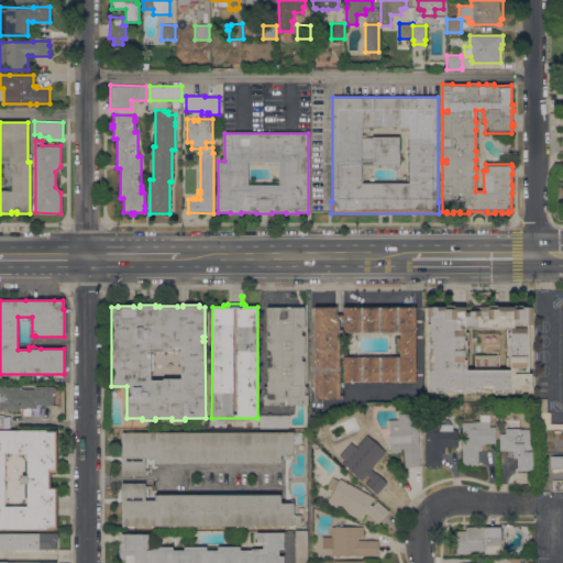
[(494,389),(492,389),(492,392),(482,392),(482,393),(474,393),(474,389),(472,389),(472,392),(462,392),(462,393),(454,393),(454,389),(453,389),(453,390),(444,392),(444,393),(437,393),(437,392),(427,392),(427,307),(444,307),(444,308),(445,308),(445,305),(454,305),(454,307),(487,306),(496,306),(496,307),(514,307),(514,306),(522,305),(522,307),(531,307),(531,326),(528,326),(528,373),(531,373),(531,390),(520,390),(520,393),(512,393),(512,389),(511,389),(511,392),(501,392),(501,393),(494,393),(494,389)]
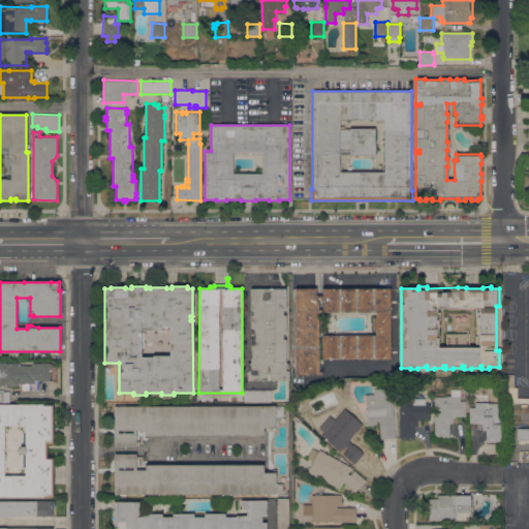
[(286,288),(286,310),(283,310),(283,315),(286,315),(286,334),(283,334),(283,339),(286,339),(286,363),(289,363),(289,380),(248,380),(248,363),(250,363),(251,288),(286,288)]
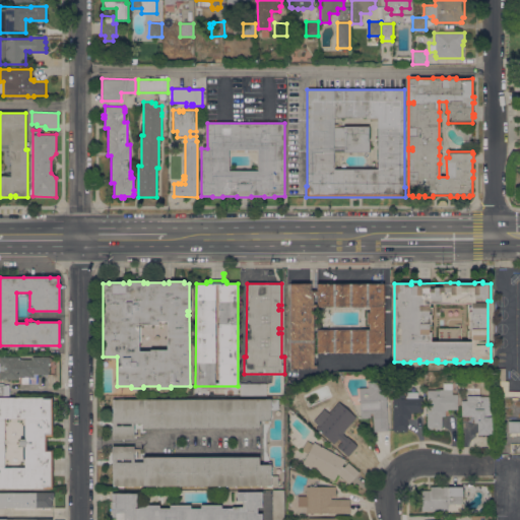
[(289,369),(289,283),(311,283),(311,290),(317,290),(317,283),(384,283),(384,352),(317,352),(317,330),(369,330),(369,324),(367,324),(367,312),(369,312),(369,307),(313,307),(313,365),(316,365),(316,369),(289,369)]
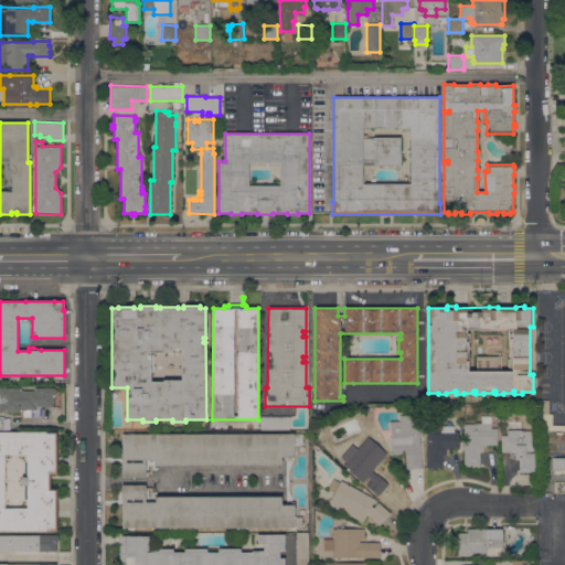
[(0,387),(20,387),(20,391),(35,390),(35,387),(53,387),(53,406),(41,406),(41,417),(23,417),(23,409),(21,409),(21,412),(0,412),(0,387)]
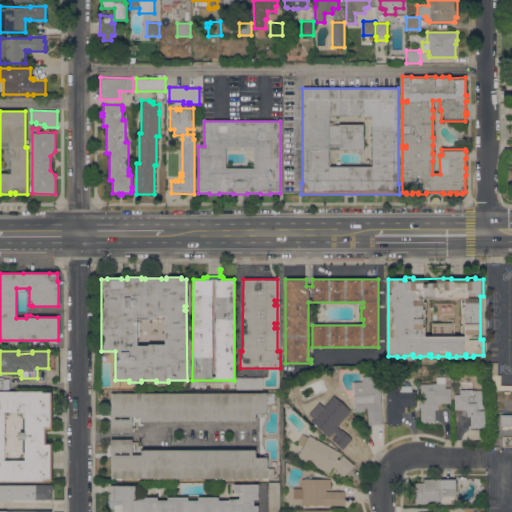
[(382,424),(368,425),(367,407),(364,407),(365,411),(355,412),(353,382),(362,382),(362,375),(373,374),(373,381),(380,381),(382,424)]
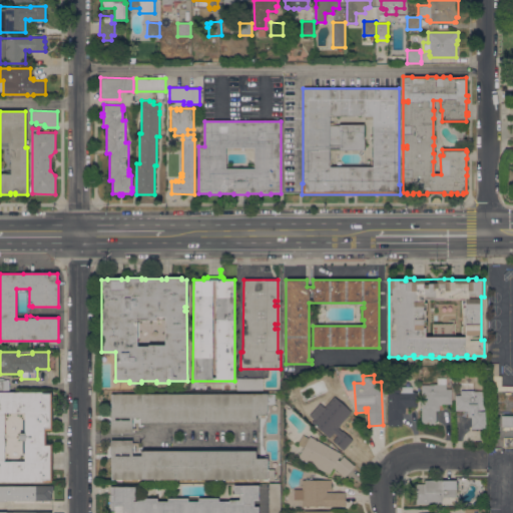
[(236,378),(263,378),(263,390),(236,390),(236,378)]
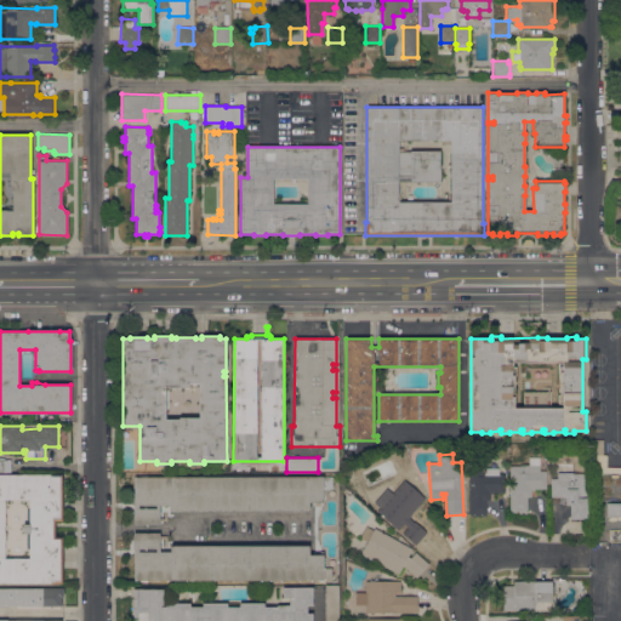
[(468,457),(486,457),(486,468),(499,468),(499,474),(505,474),(505,493),(493,493),(493,494),(490,494),(490,500),(486,500),(486,513),(485,513),(485,516),(482,516),(482,514),(480,514),(480,516),(474,516),(474,514),(473,514),(473,516),(469,516),(469,513),(468,457)]
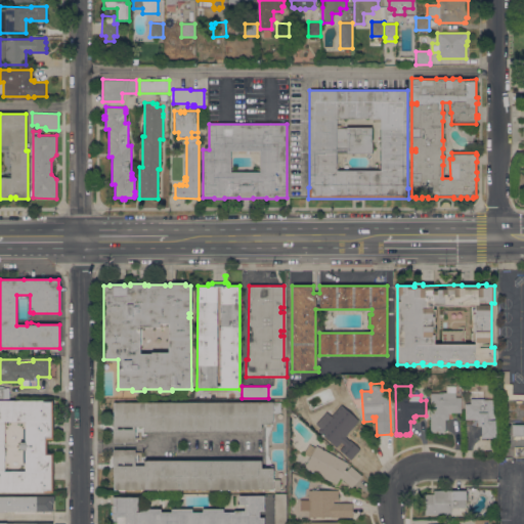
[(442,393),(442,392),(446,392),(446,386),(455,386),(455,397),(461,397),(461,412),(450,412),(450,413),(448,413),(448,420),(445,420),(445,430),(444,430),(444,432),(439,432),(439,431),(436,431),(436,432),(431,432),(431,430),(430,430),(430,393),(442,393)]
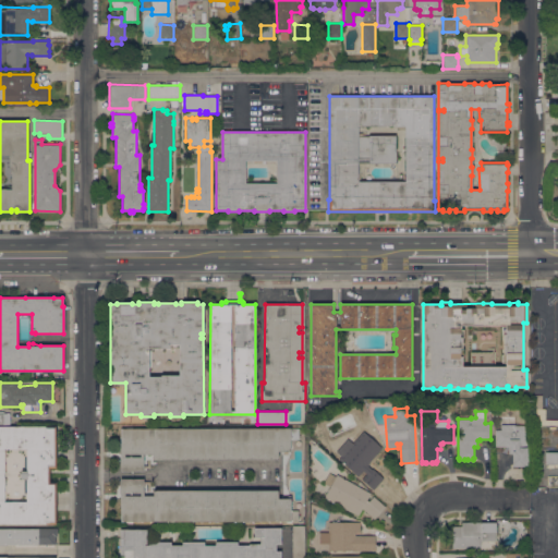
[(512,453),(508,453),(508,446),(495,446),(495,426),(500,426),(500,424),(516,424),(516,425),(528,425),(528,466),(512,466),(512,453)]
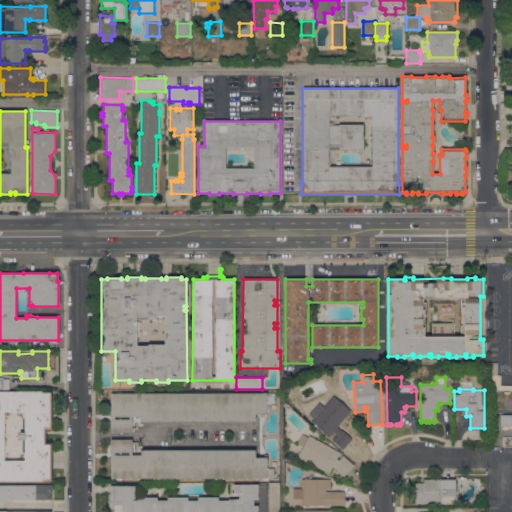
[(42,481),(42,480),(0,480),(0,392),(42,392),(42,391),(52,391),(52,429),(45,429),(45,442),(52,442),(52,481),(42,481)]
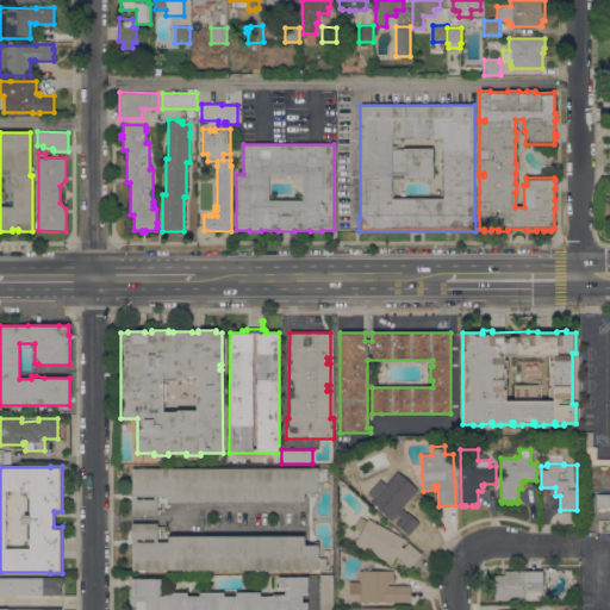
[(327,468),(327,480),(318,480),(318,493),(304,493),(304,502),(168,502),(168,496),(157,496),(157,515),(131,515),(131,484),(132,484),(132,468),(327,468)]
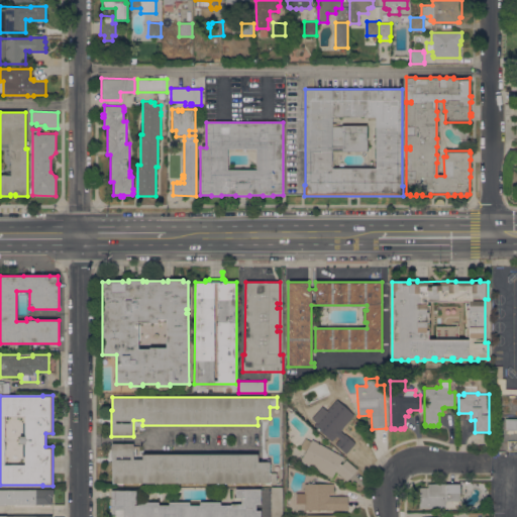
[(341,430),(356,443),(346,454),(334,443),(338,439),(336,437),(332,441),(314,425),(316,422),(311,418),(322,406),(327,410),(336,399),(354,416),(341,430)]
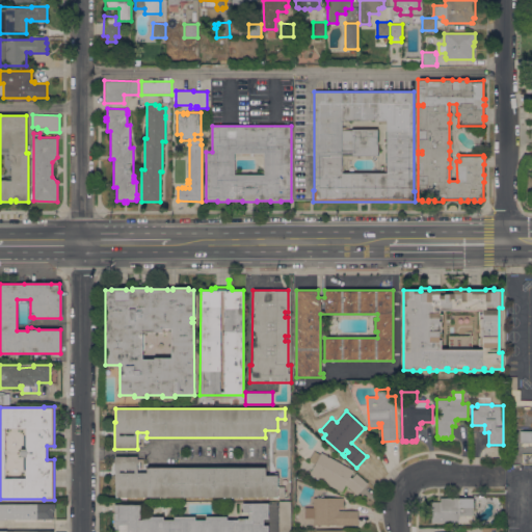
[(531,445),(529,445),(529,446),(523,446),(523,443),(520,443),(520,430),(531,430),(531,445)]
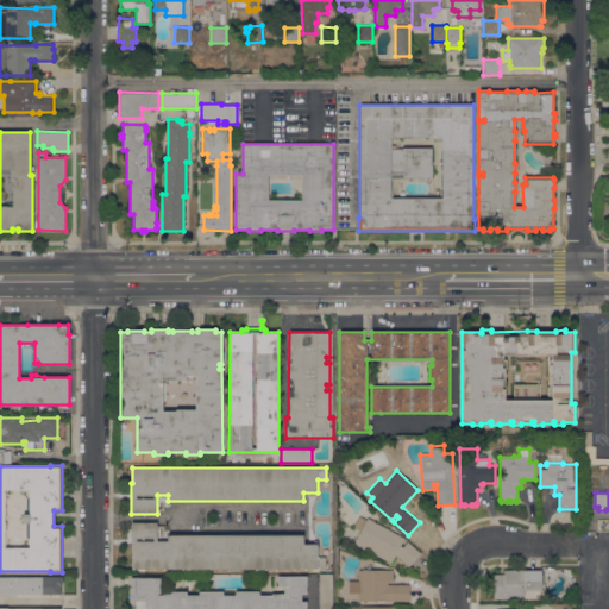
[(402,547),(408,541),(420,553),(408,567),(395,556),(391,563),(366,550),(365,551),(362,550),(363,547),(359,545),(358,547),(356,546),(356,544),(353,542),(360,531),(353,527),(359,516),(366,520),(368,518),(405,538),(400,546),(402,547)]
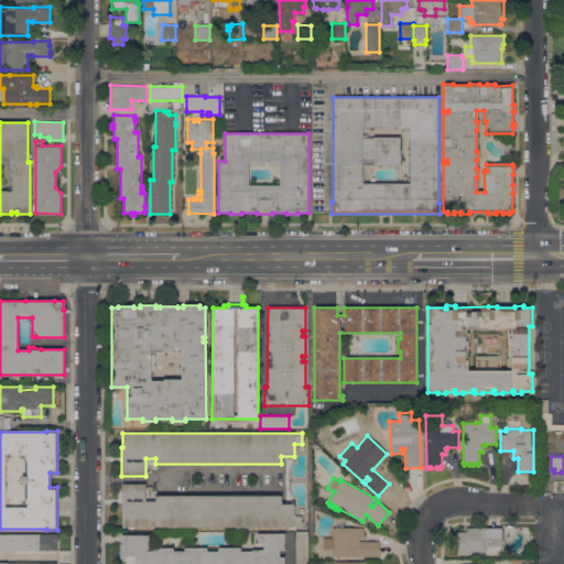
[(122,512),(121,512),(121,484),(144,484),(144,501),(155,501),(155,496),(281,496),(281,500),(294,500),(294,516),(302,516),(302,527),(122,527),(122,512)]
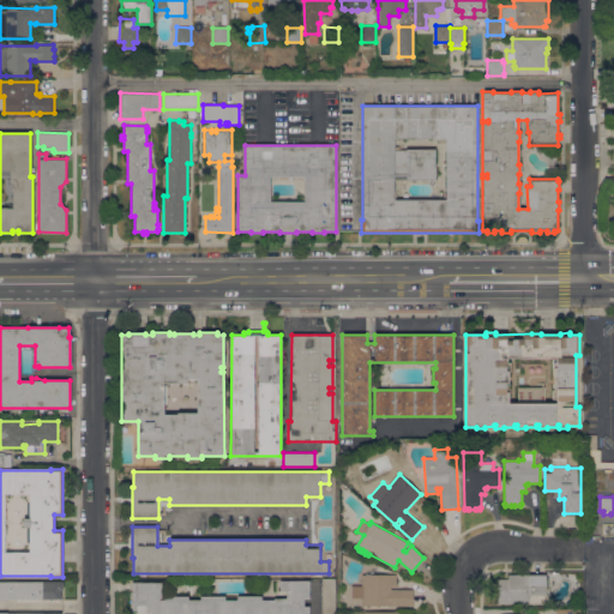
[(361,575),(396,575),(396,587),(391,587),(391,589),(413,589),(413,606),(389,606),(361,606),(361,585),(361,575)]
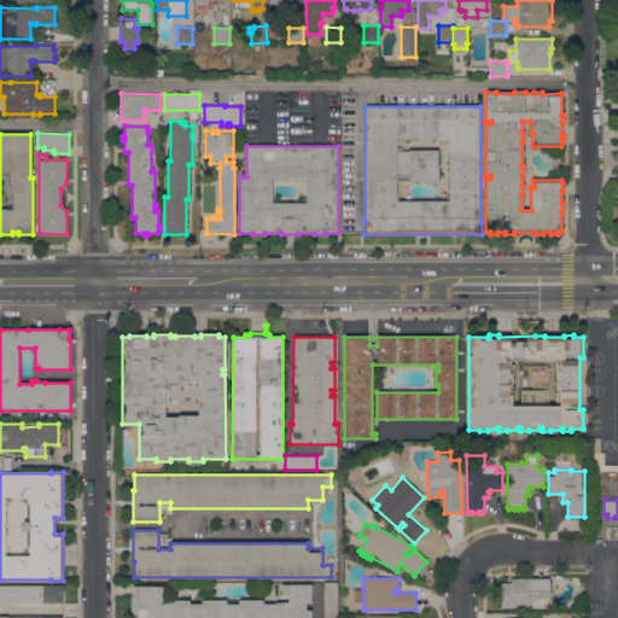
[(501,583),(511,582),(511,578),(549,578),(549,598),(551,598),(551,607),(532,607),(501,607),(501,583)]
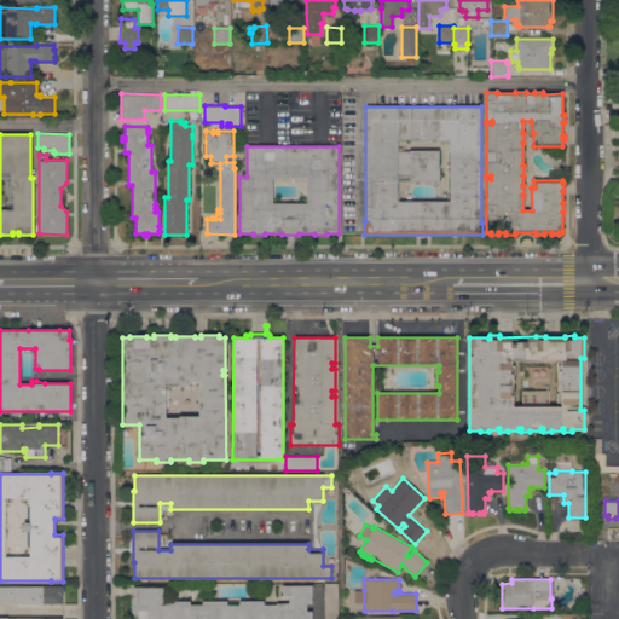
[(324,618),(324,584),(337,584),(337,618),(324,618)]
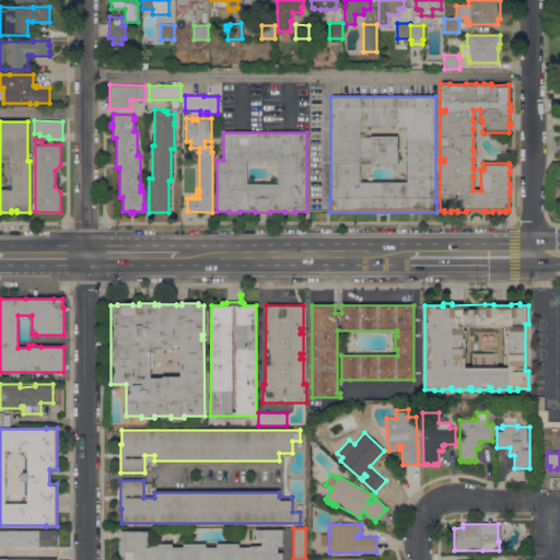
[(120,559),(120,531),(147,531),(147,546),(144,546),(144,547),(149,547),(149,544),(172,544),(172,547),(183,547),(183,544),(205,544),(205,547),(217,547),(217,544),(238,544),(238,547),(249,547),(249,546),(260,546),(260,538),(255,538),(255,529),(282,529),(282,546),(277,546),(277,552),(282,552),(282,559),(120,559)]
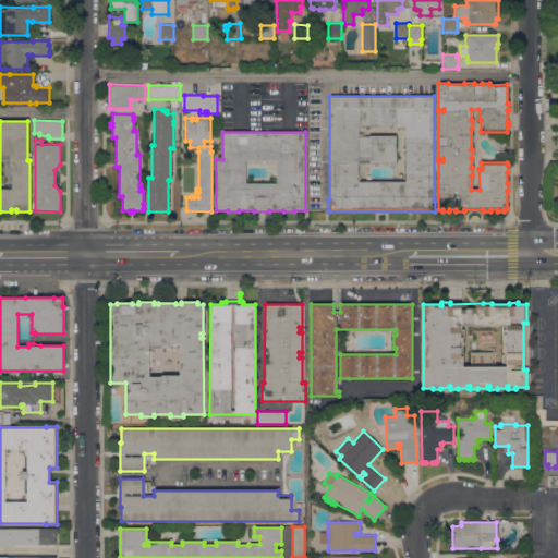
[(0,529),(57,529),(58,536),(55,536),(55,544),(0,544),(0,529)]
